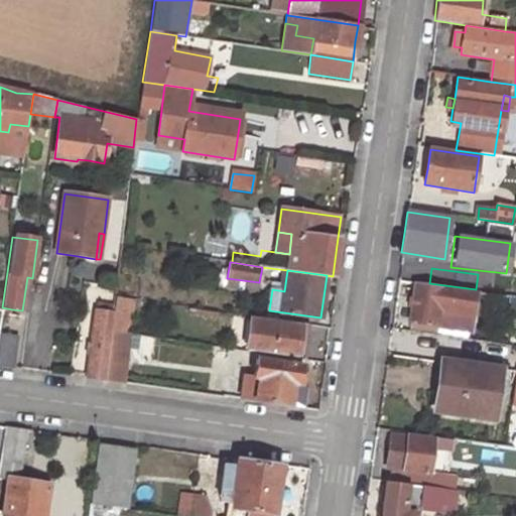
[(27,277),(22,310),(28,312),(32,278),(27,277)]
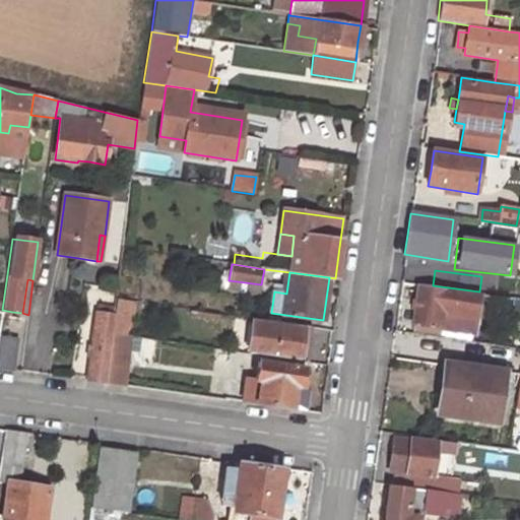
[(261,284),(229,280),(228,291),(259,297),(261,284)]
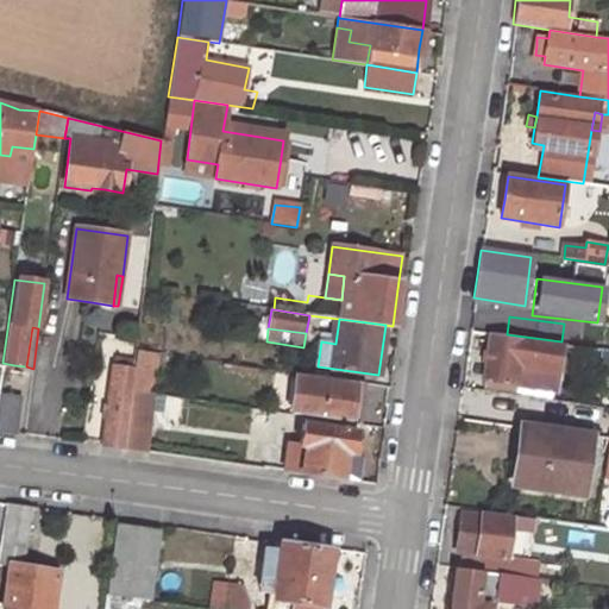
[(507,334),(489,332),(487,353),(483,380),(515,384),(519,365),(557,371),(562,341),(507,334)]
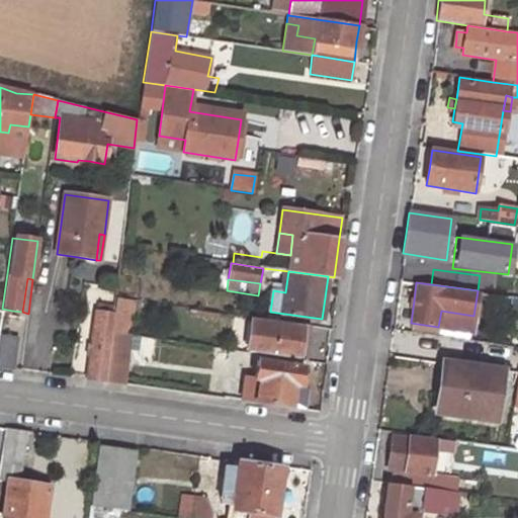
[(151,303),(115,297),(113,315),(133,317),(133,313),(150,315),(151,303)]
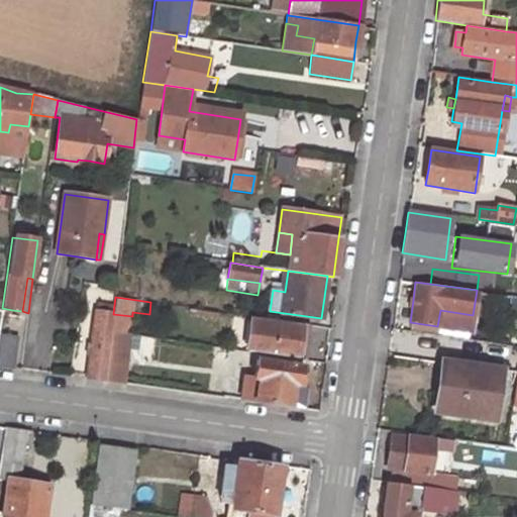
[(440,310),(437,326),(471,331),(473,315),(440,310)]
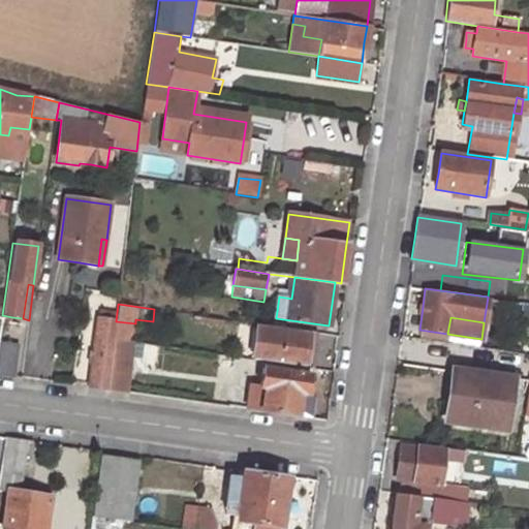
[(135,323),(116,321),(116,324),(114,340),(132,342),(135,323)]
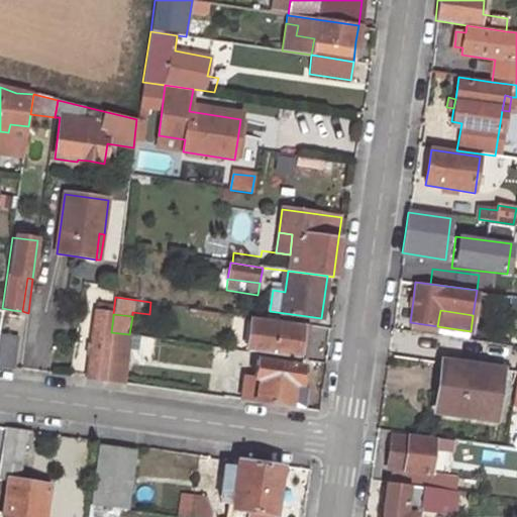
[(96,315),(88,380),(105,382),(111,332),(113,317),(96,315)]
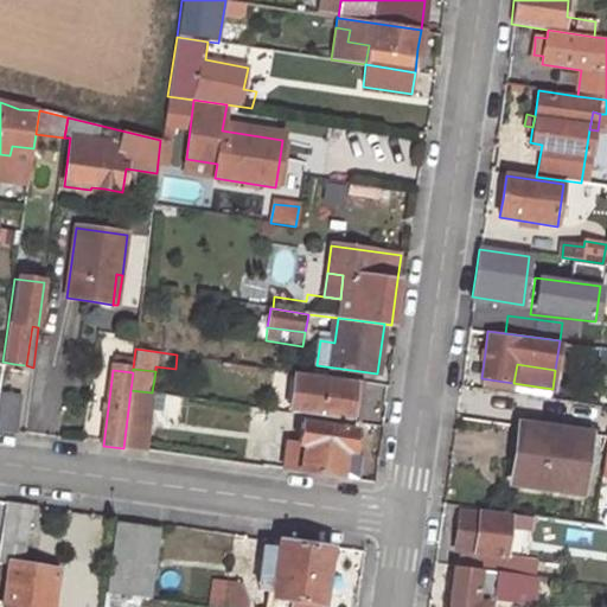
[(278,375),(273,410),(291,413),(296,377),(278,375)]
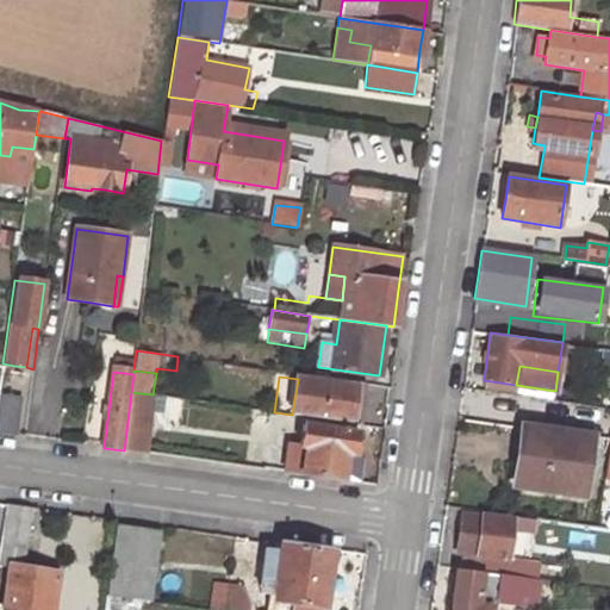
[(298,379),(292,415),(352,423),(355,397),(363,397),(366,384),(355,381),(354,385),(298,378),(298,379)]
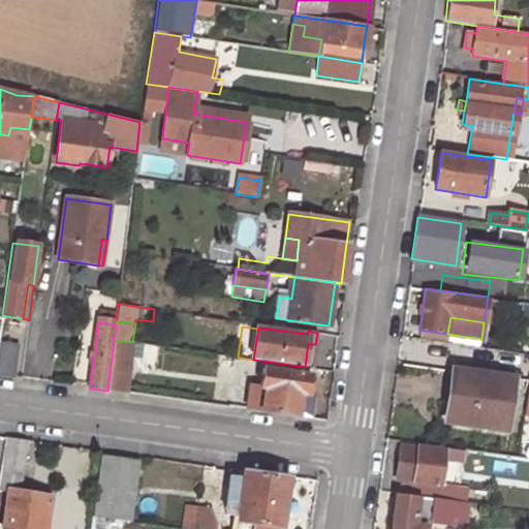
[(127,394),(134,343),(133,343),(132,342),(114,340),(107,391),(127,394)]
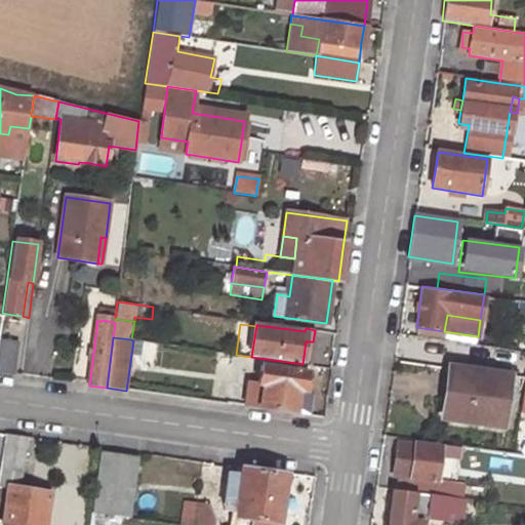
[(309,365),(313,341),(306,341),(303,364),(309,365)]
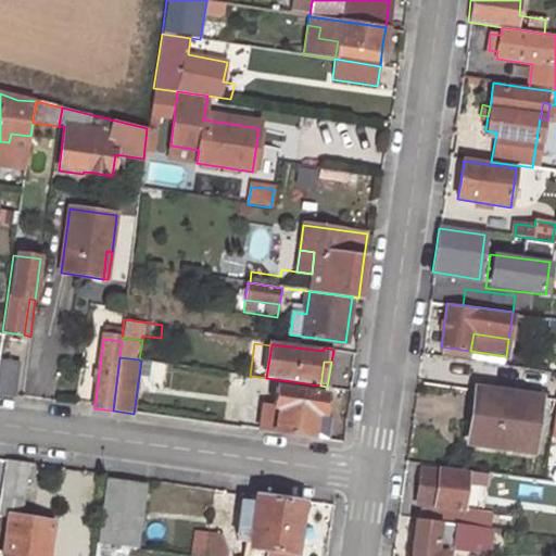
[(17,366),(0,363),(0,394),(13,396),(17,366)]
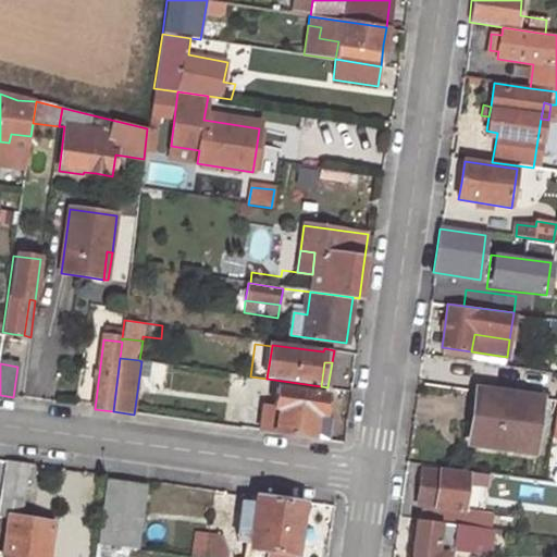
[(280,411),(276,433),(312,438),(316,417),(322,418),(325,397),(277,390),(274,410),(280,411)]
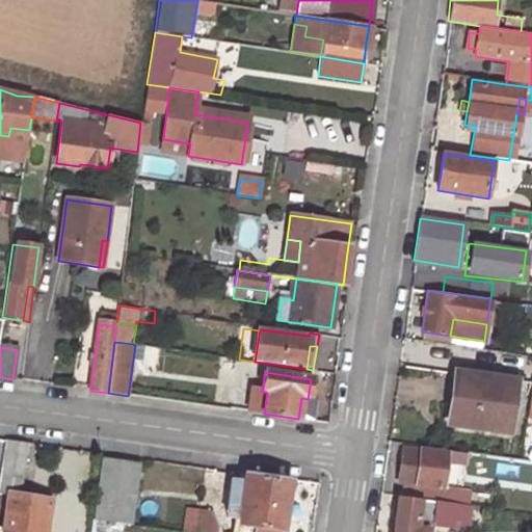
[(452,405),(457,373),(450,372),(448,390),(446,404),(452,405)]
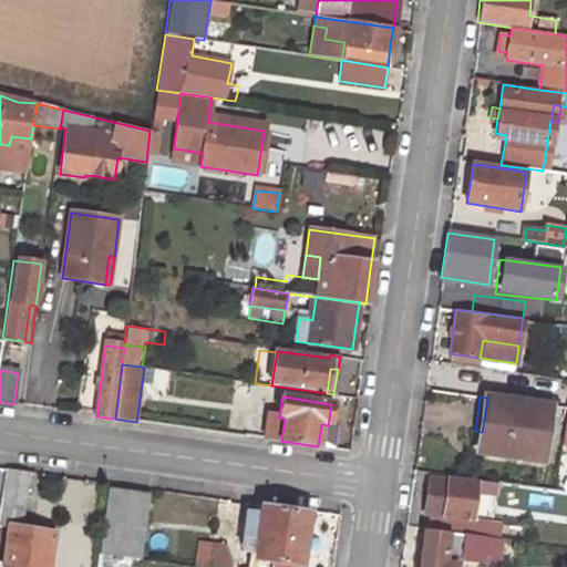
[(552,406),(487,398),(482,432),(480,453),(543,463),(552,406)]
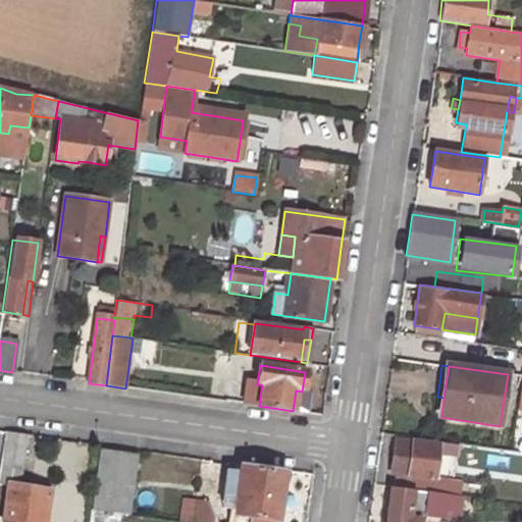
[(300,412),(302,392),(296,390),(293,411),(300,412)]
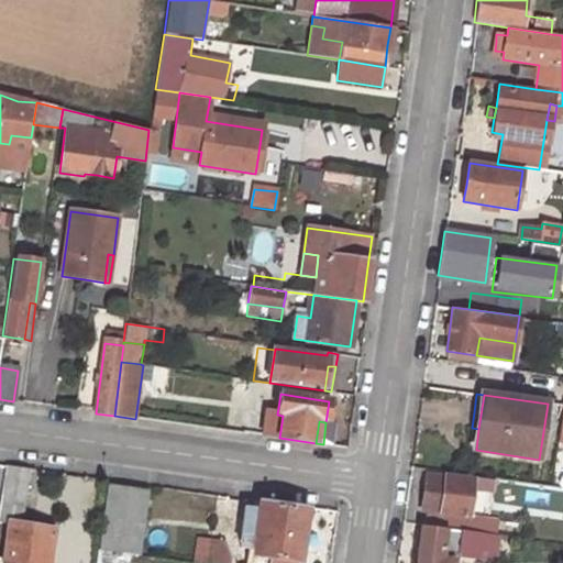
[(29,471),(7,466),(0,504),(11,505),(22,507),(29,471)]
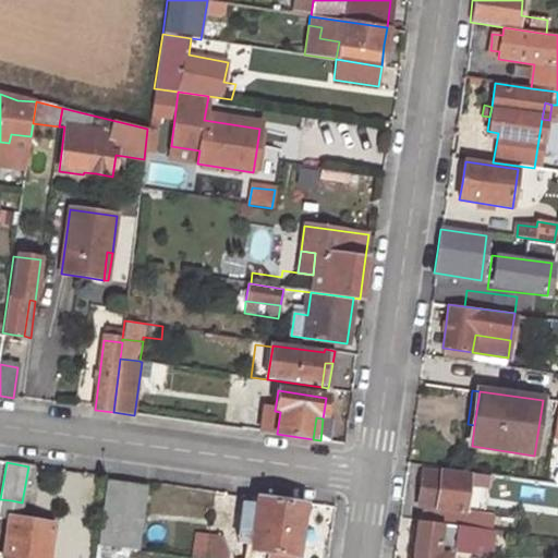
[(469,472),(441,468),(441,472),(423,470),(421,488),(419,505),(422,505),(421,520),(493,530),(495,518),(463,513),(466,486),(469,472)]
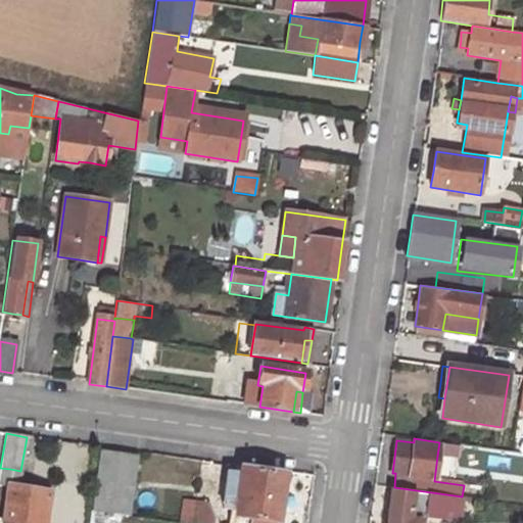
[(439,442),(437,456),(459,459),(460,444),(439,442)]
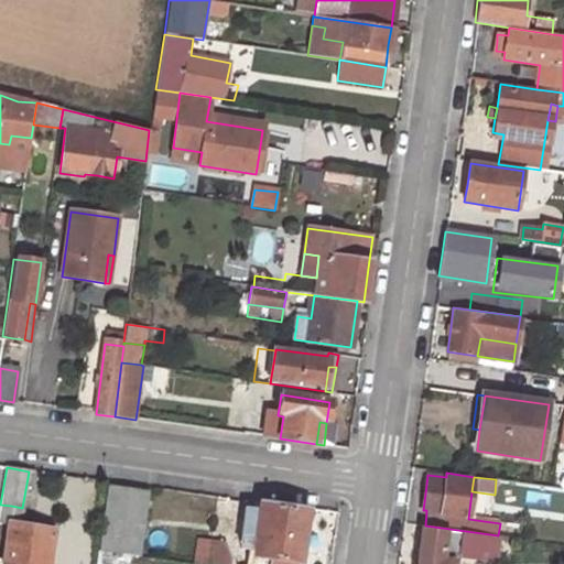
[(149,495),(106,488),(98,553),(123,556),(140,559),(149,495)]
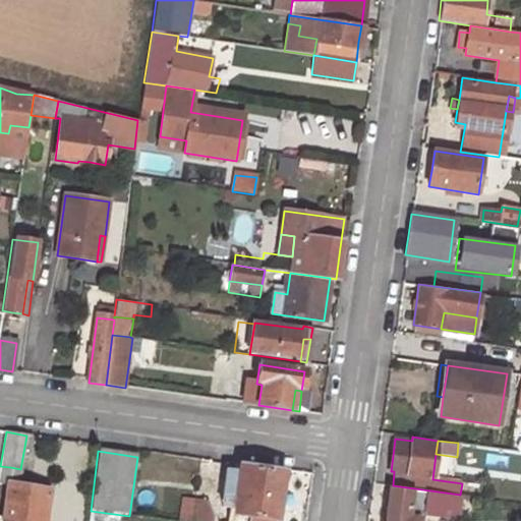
[(0,466),(0,484),(7,485),(10,467),(0,466)]
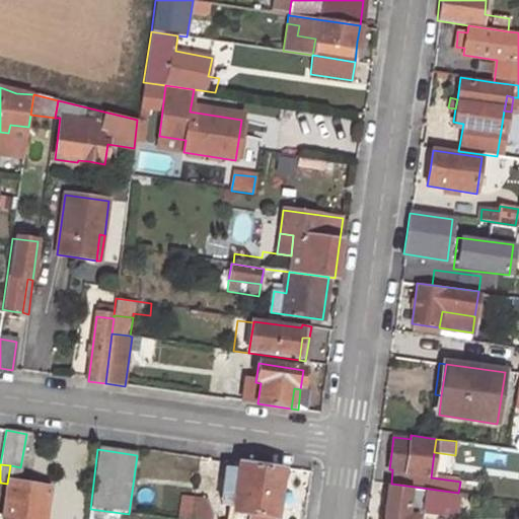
[(275,518),(279,499),(283,470),(239,464),(238,469),(232,513),(248,516),(247,518),(275,518)]
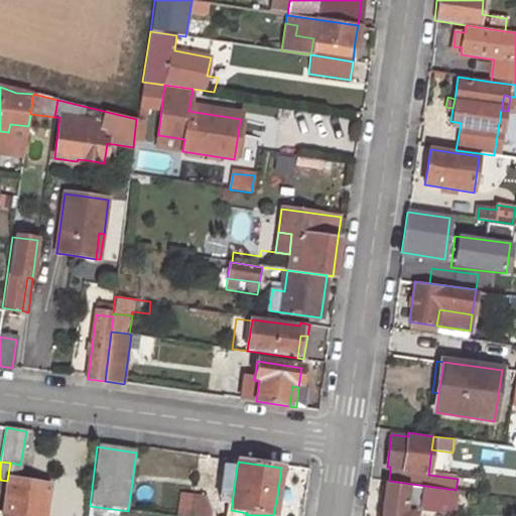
[(231,510),(237,467),(224,465),(218,508),(231,510)]
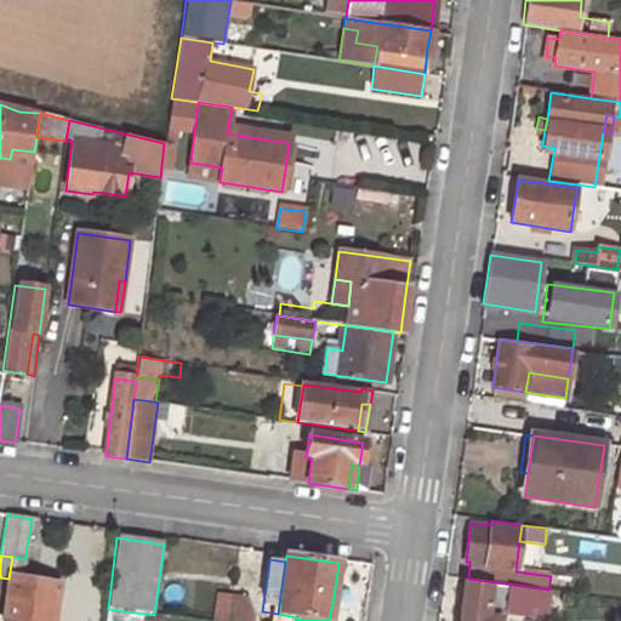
[(39,582),(9,579),(1,620),(53,620),(60,586),(39,582)]
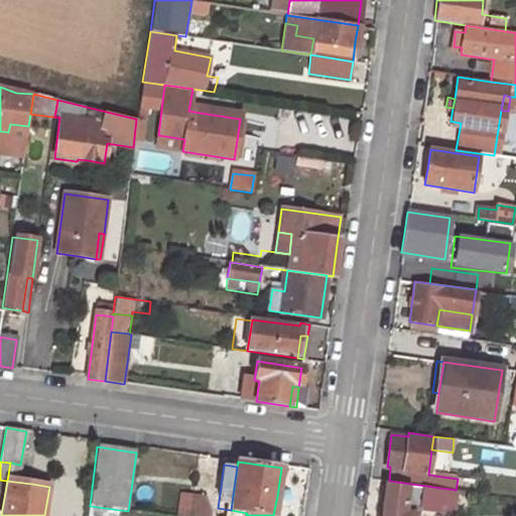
[(389,481),(388,481),(385,499),(382,498),(382,501),(381,509),(384,509),(382,515),(417,515),(419,507),(453,512),(456,490),(389,481)]
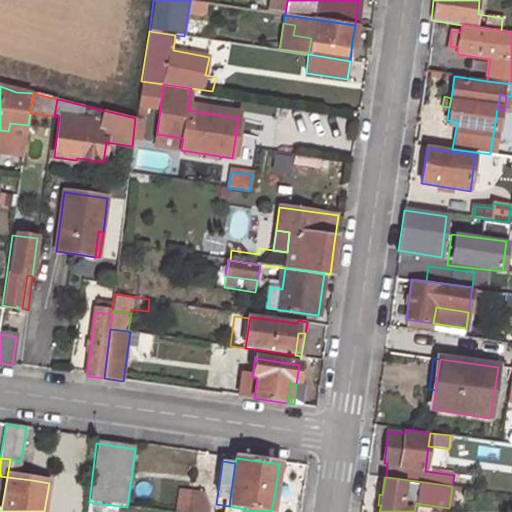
[(216,511),(216,509),(206,494),(192,492),(189,511),(216,511)]
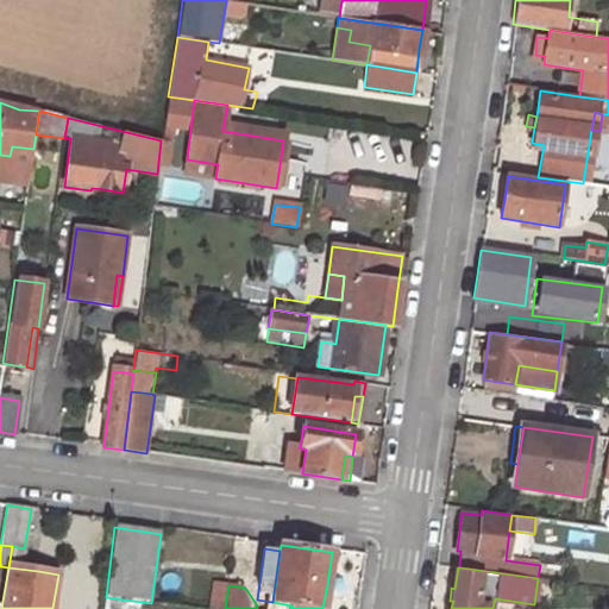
[(106,597),(105,608),(132,608),(133,601),(106,597)]
